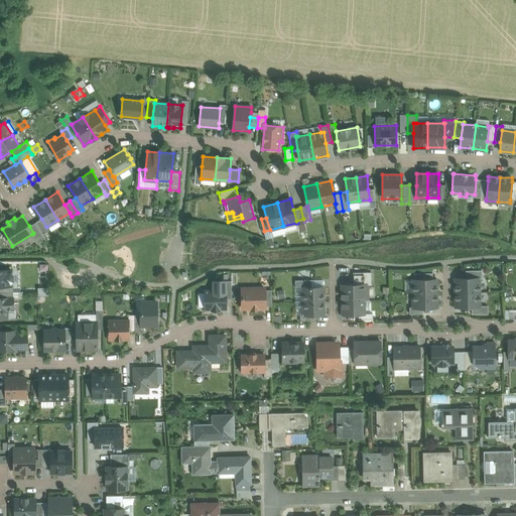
[(46,227),(41,219),(35,222),(42,233),(43,234),(48,231),(46,227)]
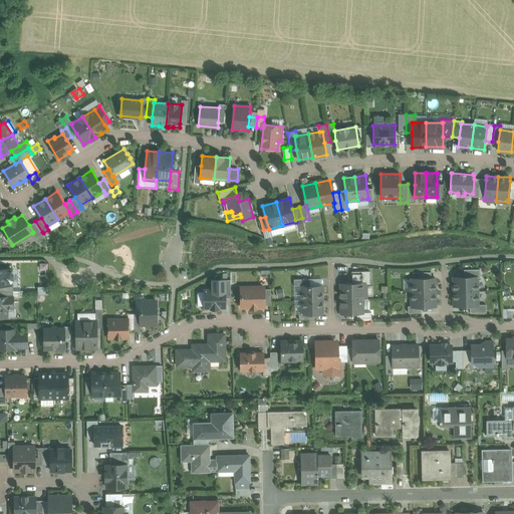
[(302,218),(295,220),(296,222),(295,222),(297,228),(304,226),(303,220),(302,218)]
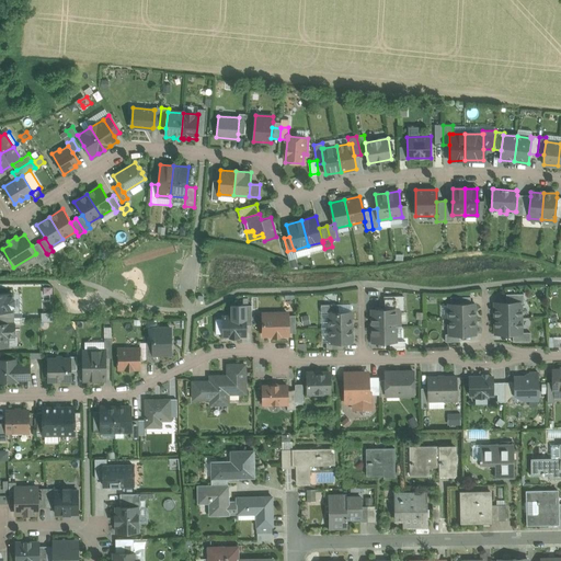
[(46,253),(38,241),(32,245),(36,253),(35,254),(38,259),(46,253)]
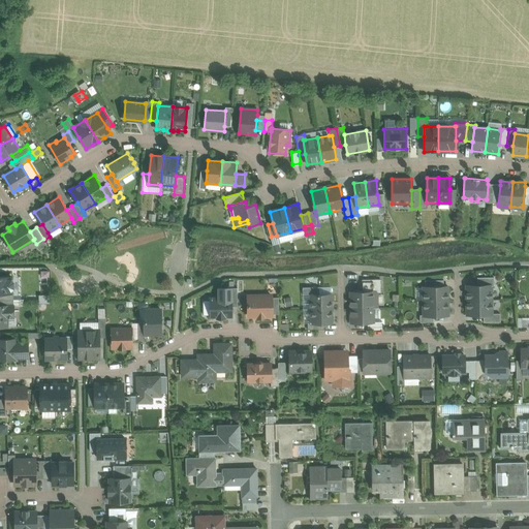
[(290,231),(292,240),(306,236),(306,235),(304,228),(290,231)]
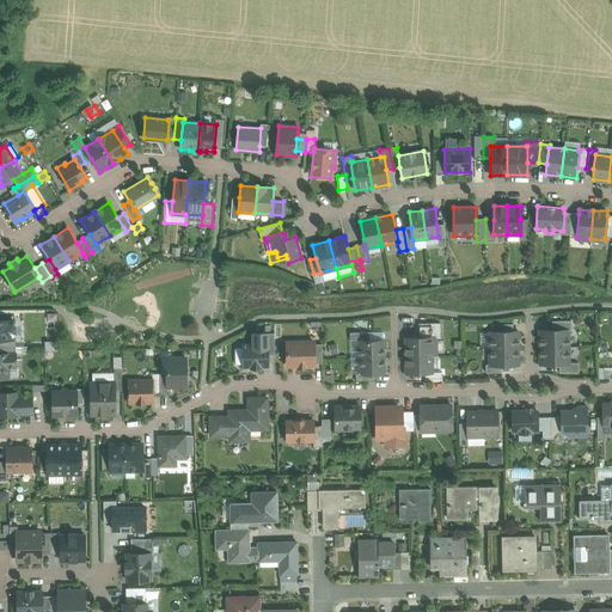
[(338,277),(336,268),(320,273),(323,281),(338,277)]
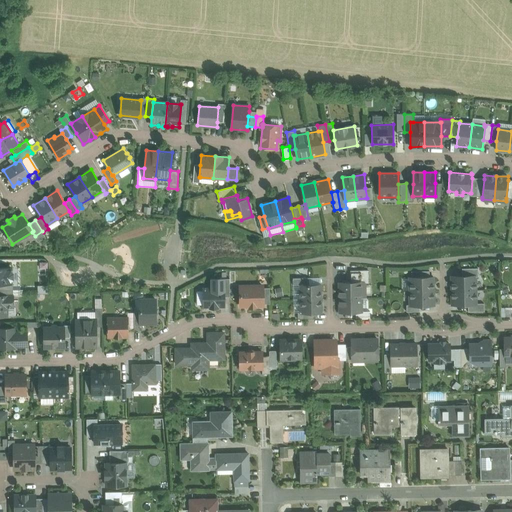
[(42,231),(35,236),(38,241),(45,236),(43,232),(42,231)]
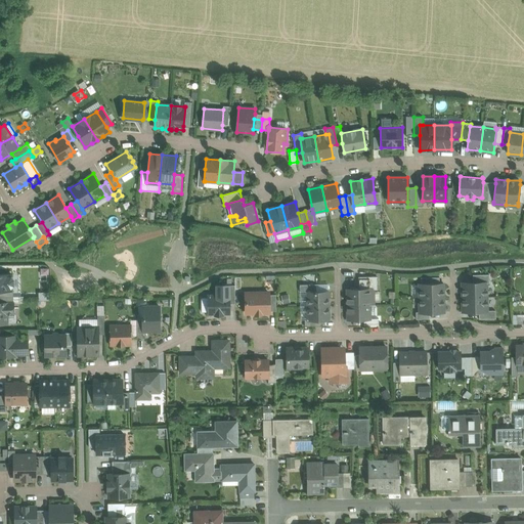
[(11,274),(0,273),(0,290),(11,291),(11,290),(11,288),(13,286),(13,279),(11,276),(11,274)]
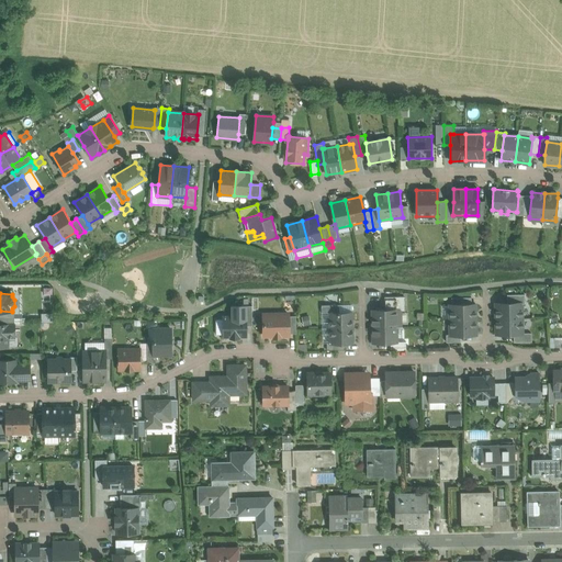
[(525,294),(507,294),(507,303),(521,303),(521,304),(525,304),(525,294)]
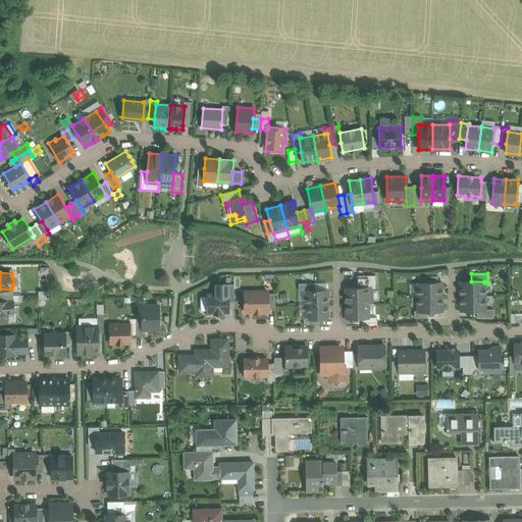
[(375,275),(357,276),(357,289),(372,288),(372,289),(375,289),(375,275)]
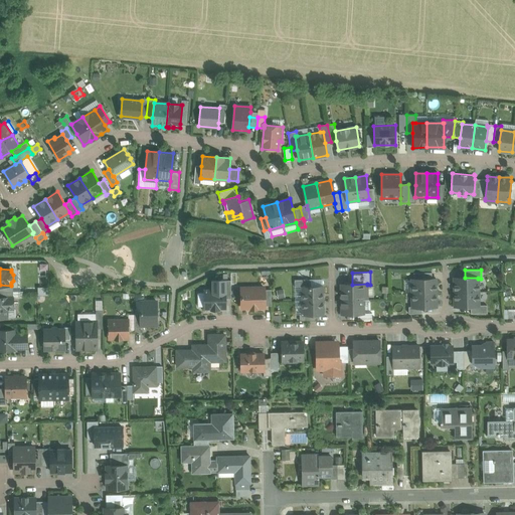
[(465,278),(454,279),(455,293),(479,292),(478,279),(478,278),(465,278)]
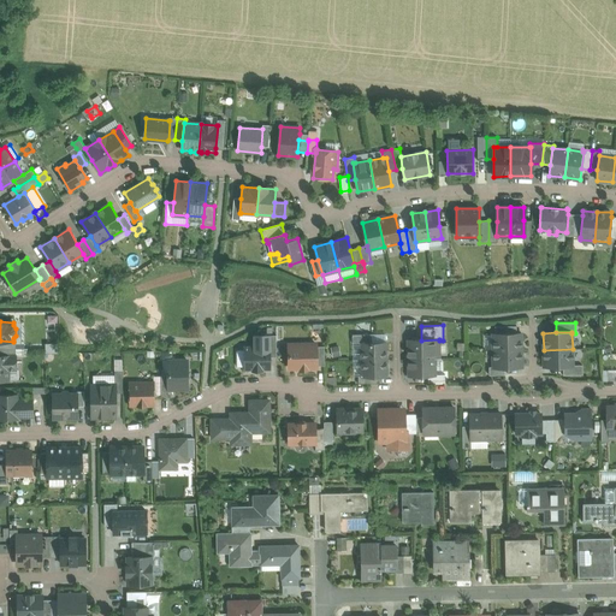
[(495,333),(492,333),(493,350),(522,350),(521,333),(516,333),(495,333)]
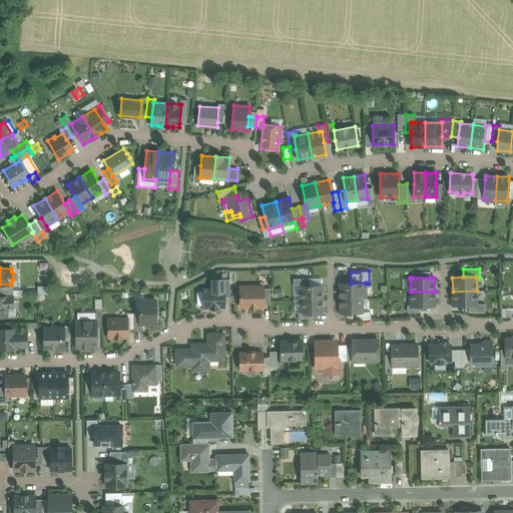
[(351,284),(340,284),(340,299),(362,299),(366,299),(366,284),(366,283),(351,284)]
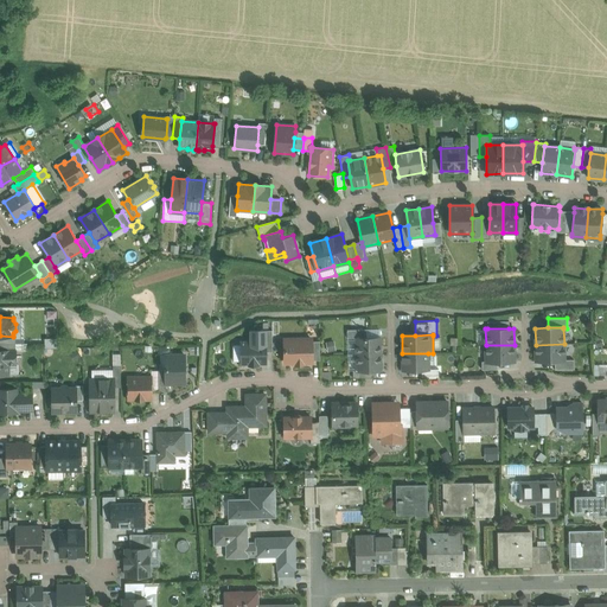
[(366,338),(356,338),(356,355),(381,355),(381,338),(366,338)]
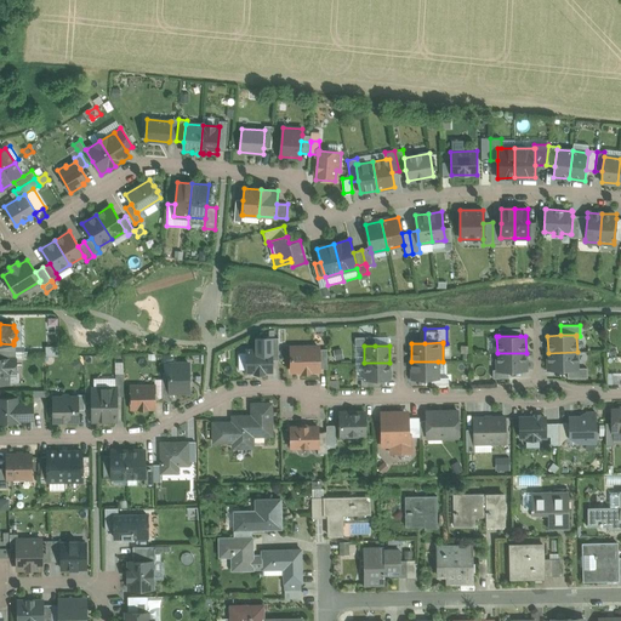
[(319,347),(291,347),(291,371),(302,371),(302,372),(311,372),(311,370),(319,370),(319,369),(319,349),(319,347)]
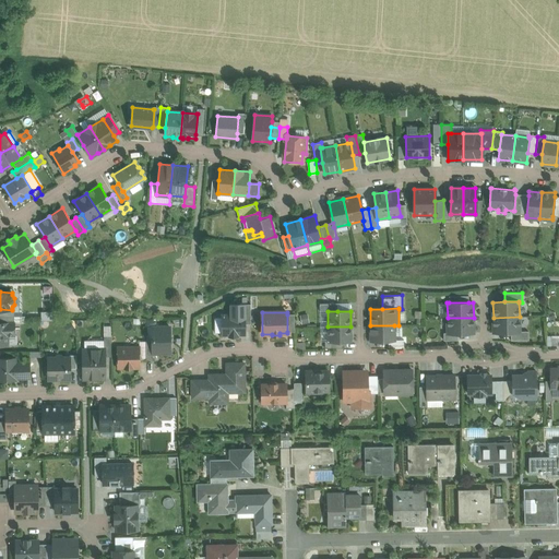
[(301,312),(296,317),(302,324),(308,321),(301,312)]
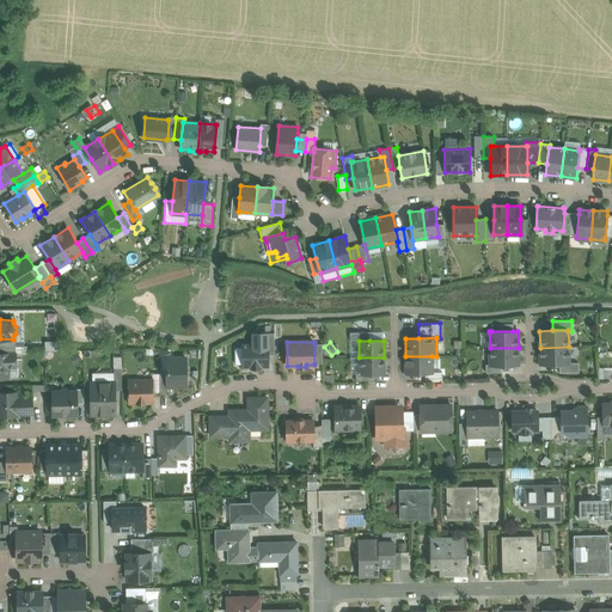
[(460,347),(454,343),(450,350),(456,354),(460,347)]
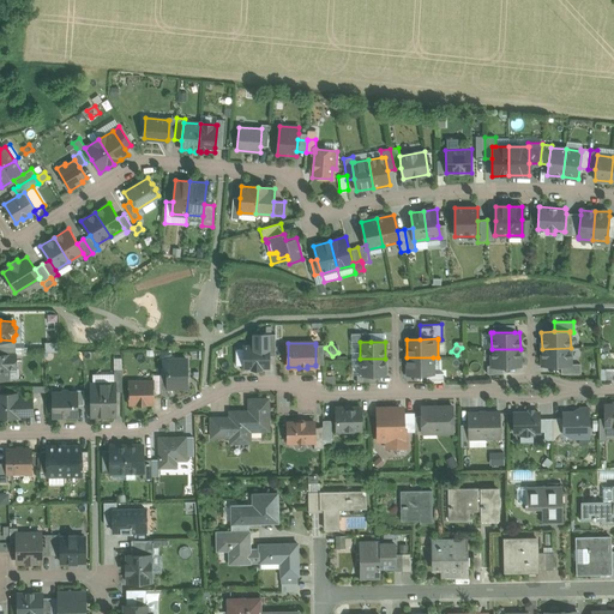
[(268,347),(245,347),(245,367),(252,367),(252,369),(262,369),(262,367),(269,367),(269,356),(269,347),(268,347)]
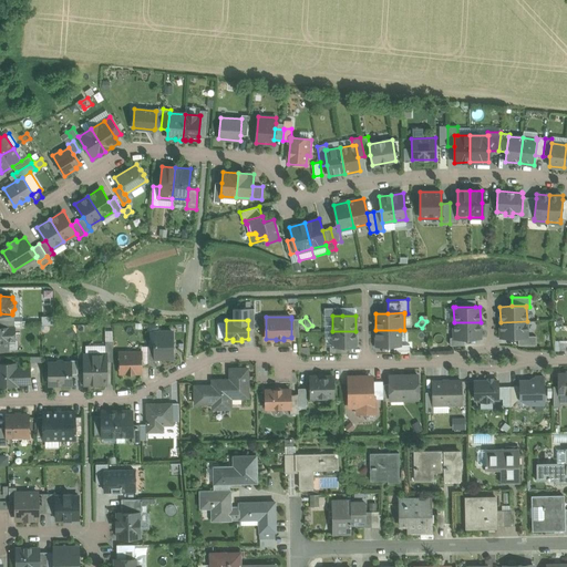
[(527,321),(501,322),(501,338),(518,337),(527,337),(527,321)]
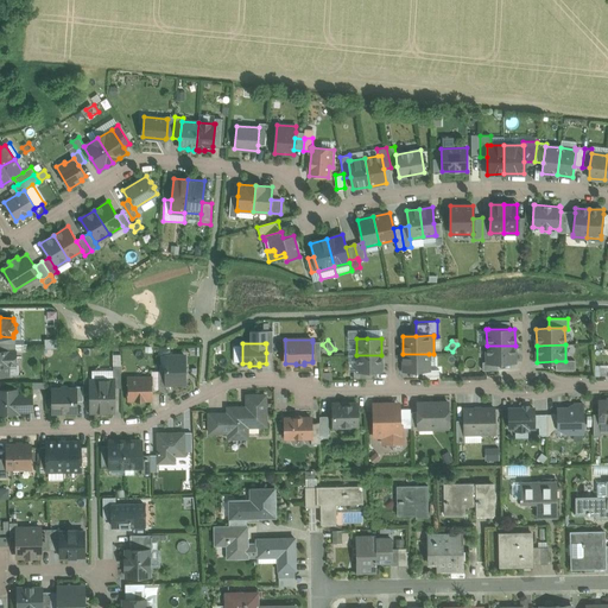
[(515,346),(487,346),(487,362),(498,362),(515,362),(515,346)]
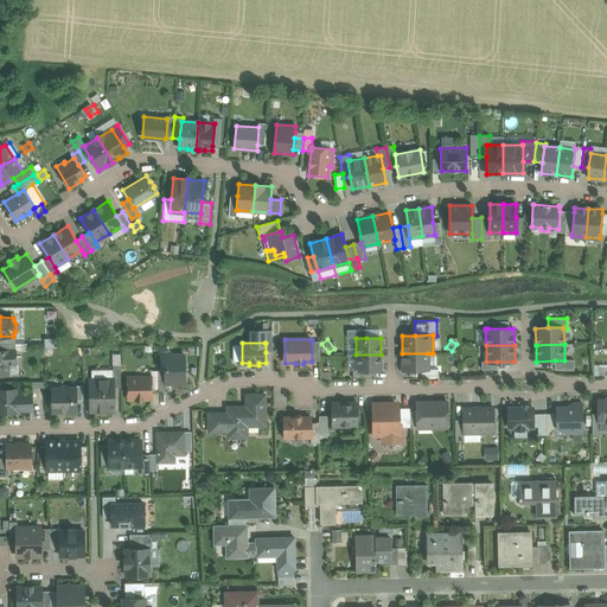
[(0,350),(0,374),(8,375),(8,364),(16,364),(16,351),(0,350)]
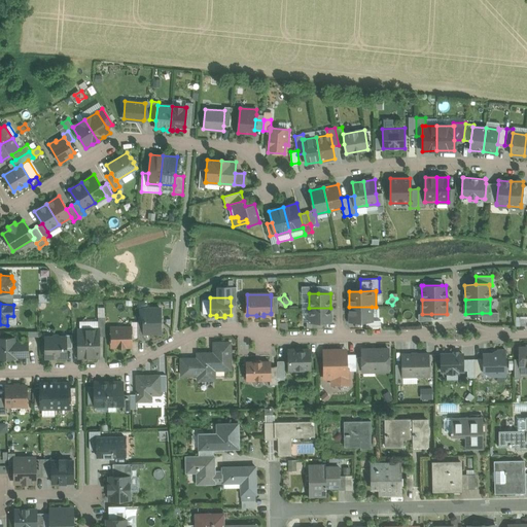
[(67,305),(61,308),(64,313),(67,312),(70,310),(67,305)]
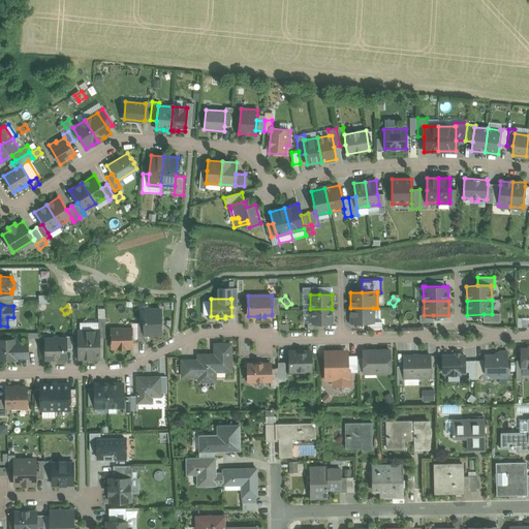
[(373,308),(350,308),(351,322),(368,322),(374,322),(373,308)]
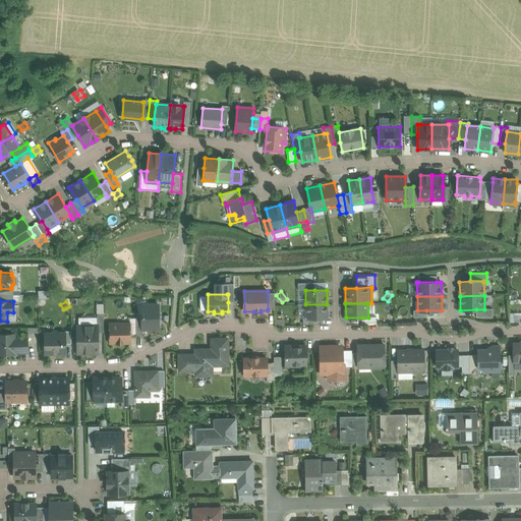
[(159,312),(158,304),(141,304),(142,317),(142,329),(145,329),(159,329),(159,321),(160,319),(160,314),(159,312)]
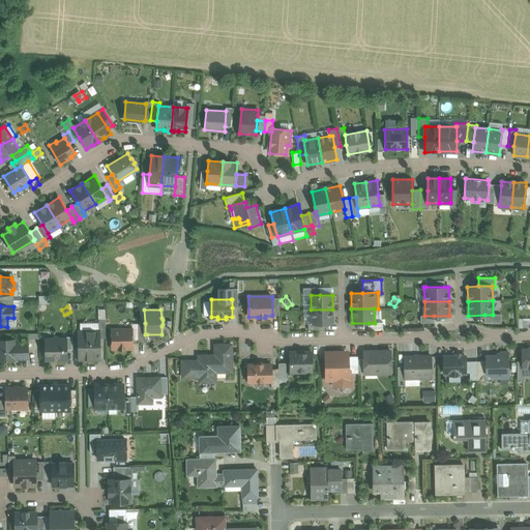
[(332,310),(311,310),(312,324),(327,324),(333,324),(332,310)]
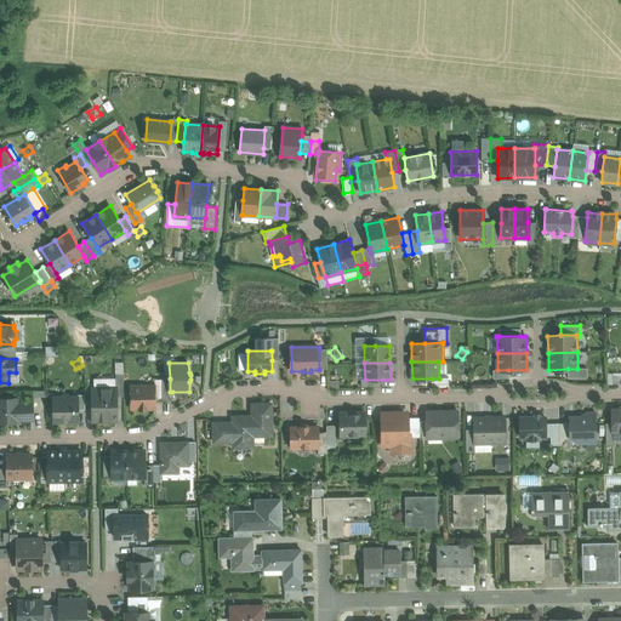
[(587,368),(577,369),(568,369),(568,379),(587,377),(587,368)]
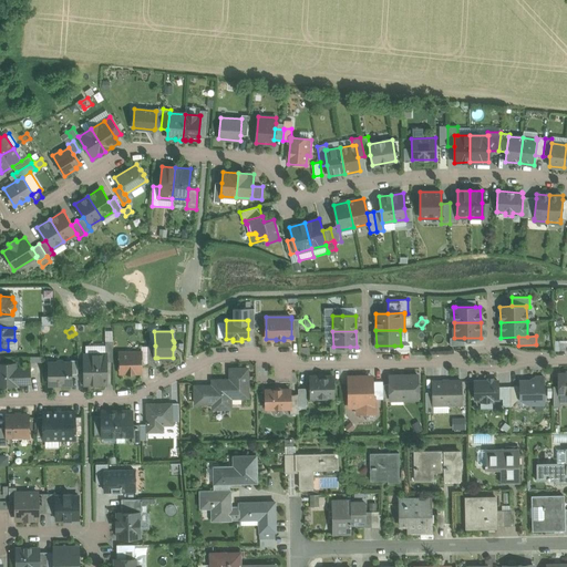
[(155,358),(155,346),(148,346),(148,347),(148,351),(148,363),(148,366),(157,366),(157,358),(155,358)]
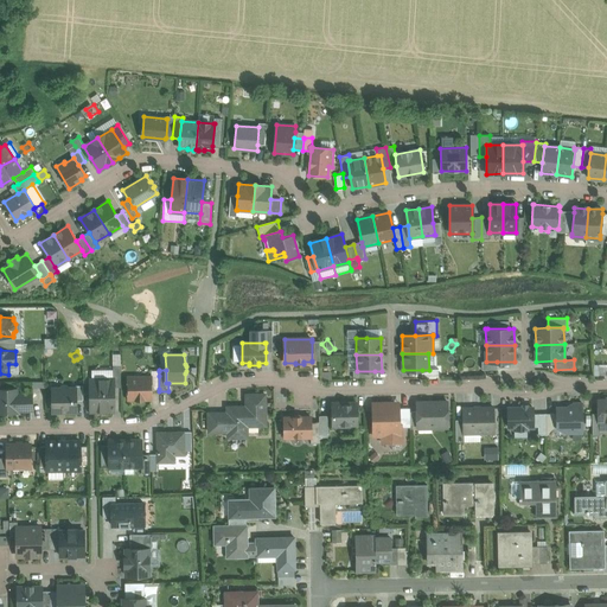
[(333,382),(332,371),(320,371),(320,382),(333,382)]
